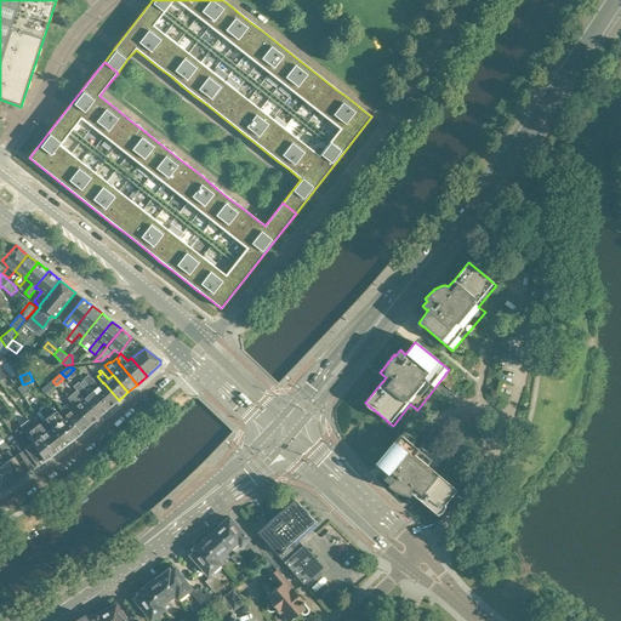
[(103,382),(103,383),(100,387),(89,375),(84,379),(85,381),(109,409),(119,400),(103,382)]
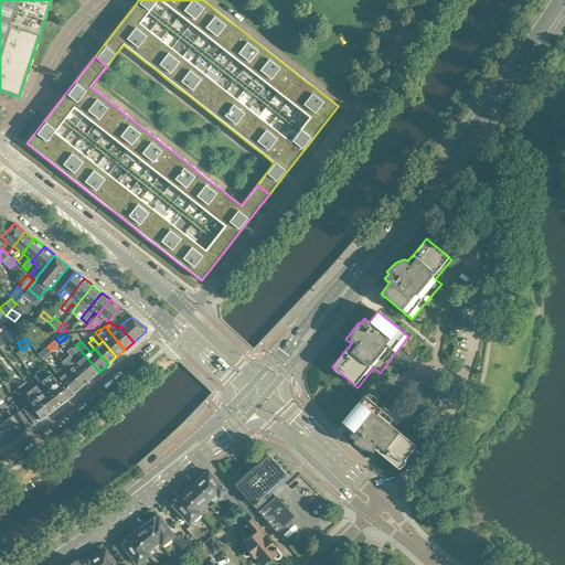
[(42,359),(51,350),(48,347),(39,354),(42,359)]
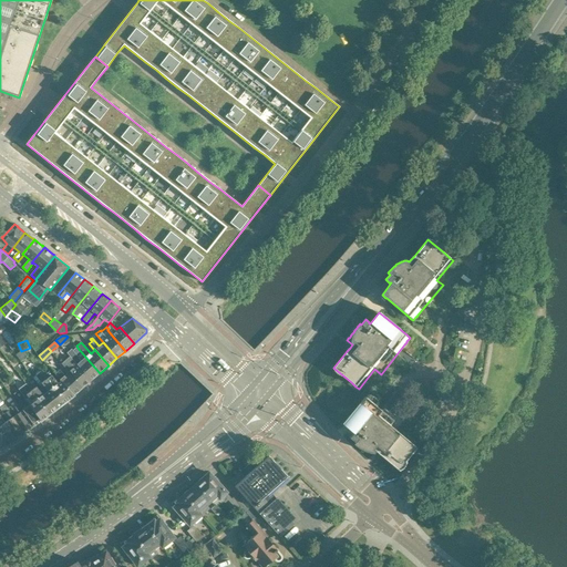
[(72,349),(68,352),(71,357),(91,380),(100,373),(78,348),(73,351),(72,349)]
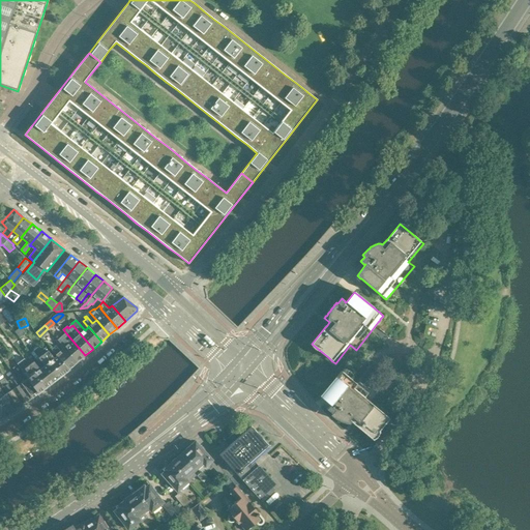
[(66,333),(58,341),(64,347),(78,362),(85,355),(66,333)]
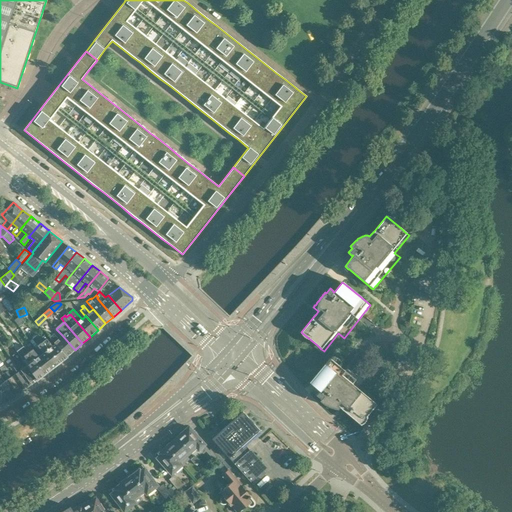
[(75,350),(62,335),(58,339),(54,333),(50,337),(55,343),(55,344),(66,357),(75,350)]
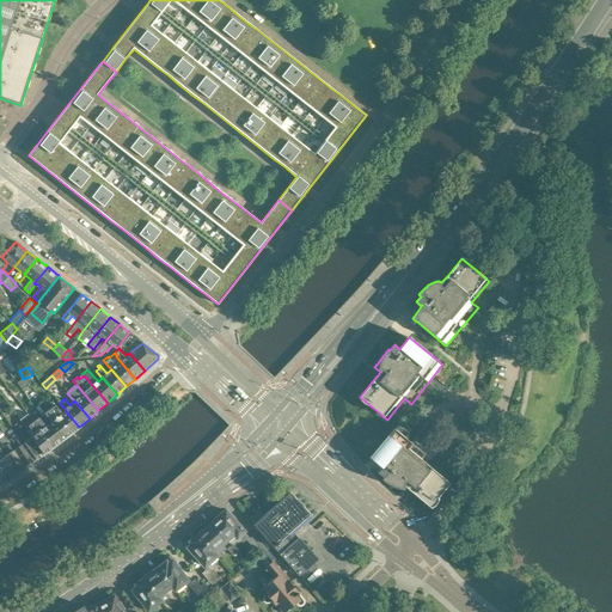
[(71,434),(43,401),(35,407),(49,424),(61,441),(71,434)]
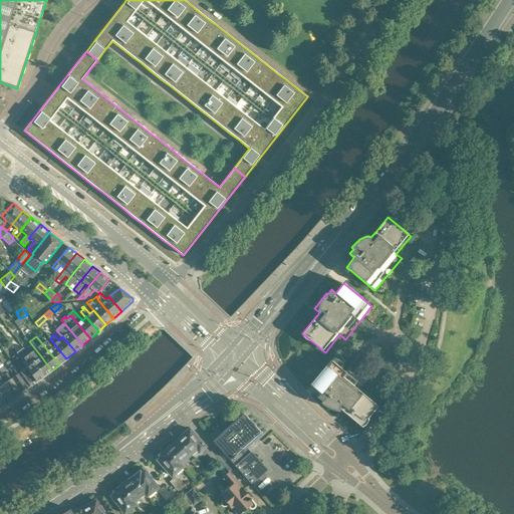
[(66,358),(55,345),(53,347),(44,336),(40,340),(37,336),(36,336),(59,364),(66,358)]
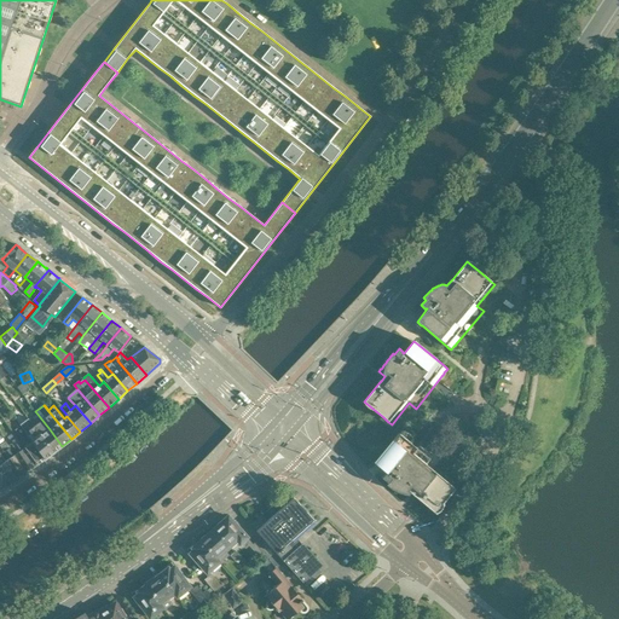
[(28,418),(21,424),(22,426),(46,458),(53,452),(34,427),(28,418)]
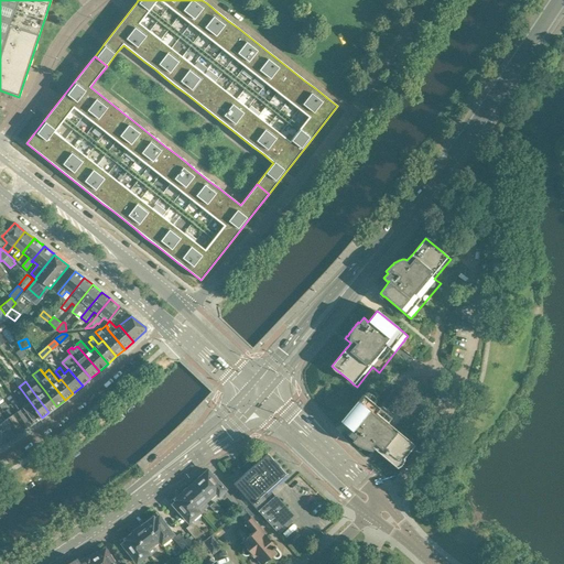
[(56,407),(45,391),(43,392),(36,384),(31,389),(49,412),(56,407)]
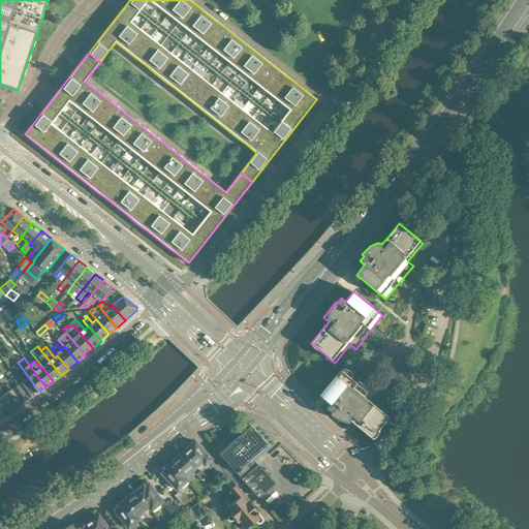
[(13,368),(19,375),(23,381),(20,383),(31,399),(33,397),(39,392),(19,364),(13,368)]
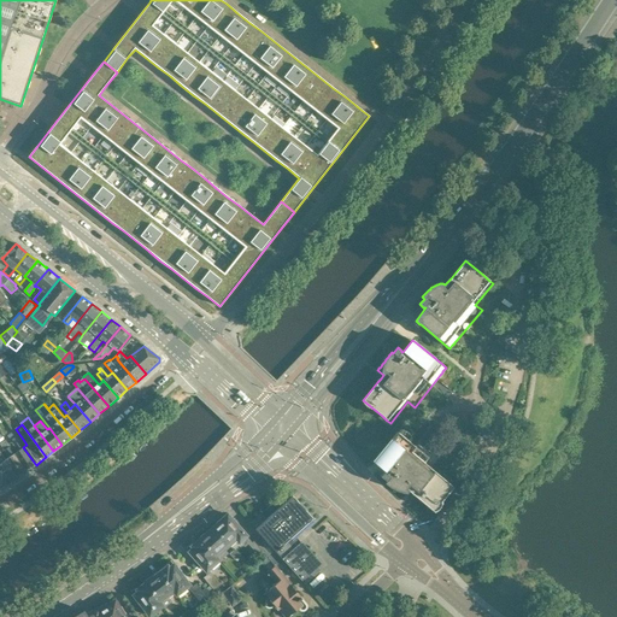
[(440,460),(401,428),(377,457),(374,462),(386,472),(386,474),(383,472),(380,476),(386,481),(385,483),(385,485),(386,485),(387,486),(388,486),(388,487),(389,487),(389,488),(391,488),(392,488),(392,489),(393,489),(394,489),(394,491),(395,491),(397,491),(397,492),(398,492),(399,492),(400,492),(400,493),(401,493),(403,493),(404,493),(405,493),(406,493),(409,491),(412,494),(415,497),(433,511),(450,492),(453,487),(456,483),(435,466),(440,460)]
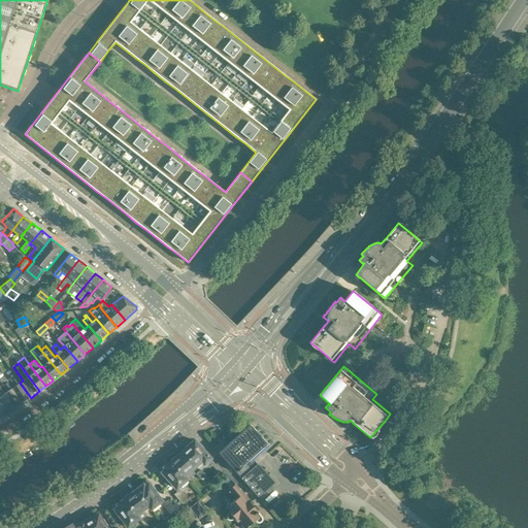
[(20,383),(15,374),(10,378),(15,386),(12,388),(23,403),(31,398),(20,383)]
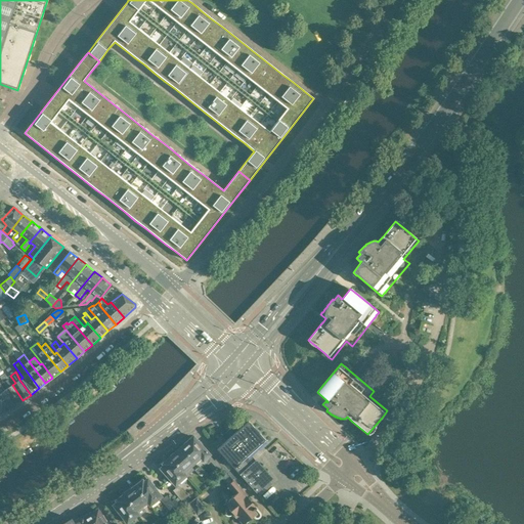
[(23,400),(12,385),(5,374),(0,377),(8,389),(5,391),(14,405),(23,400)]
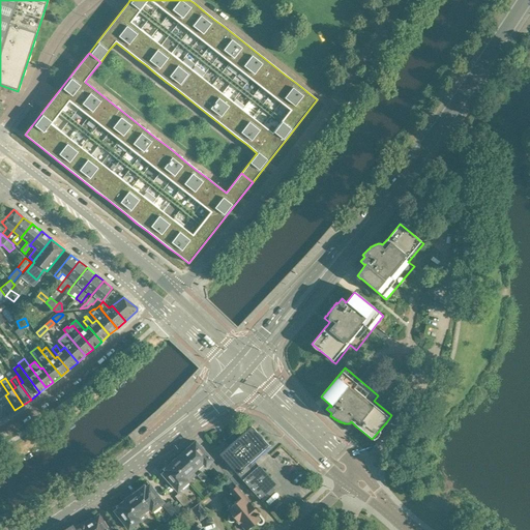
[(0,387),(0,408),(5,416),(6,416),(15,410),(4,395),(0,387)]
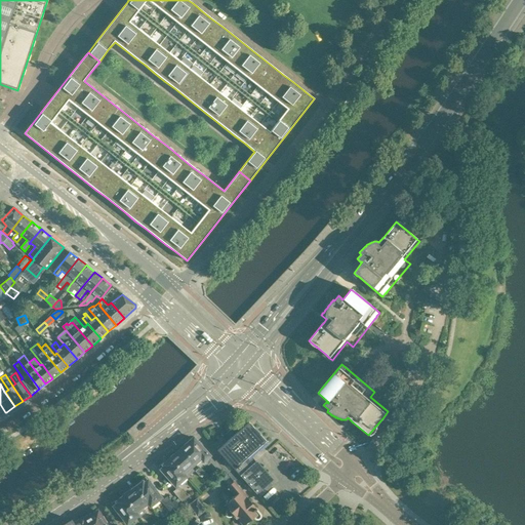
[(227,442),(224,439),(221,437),(212,445),(217,450),(216,450),(221,455),(233,468),(241,477),(256,494),(273,480),(250,455),(266,442),(248,422),(227,442)]
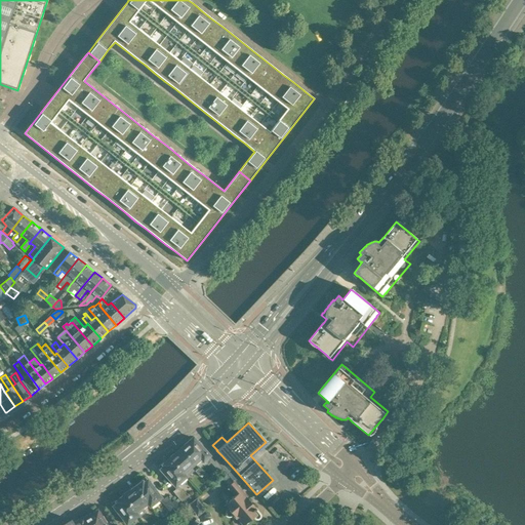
[(183,448),(182,449),(194,463),(201,457),(204,460),(209,455),(194,438),(188,444),(186,444),(183,446),(183,448)]
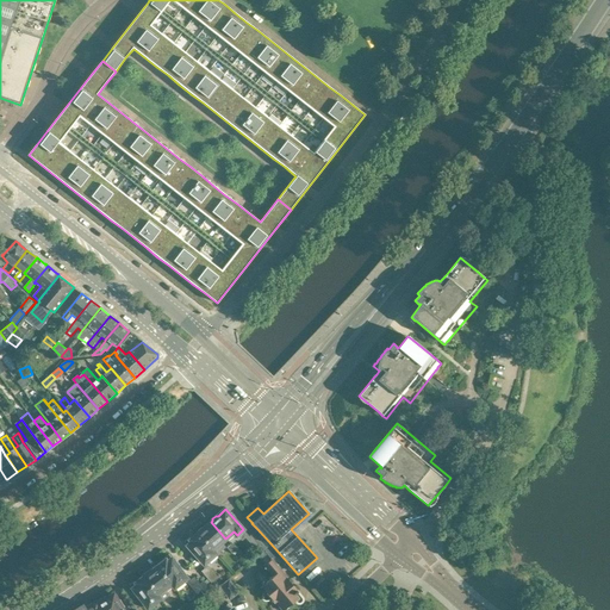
[(212,551),(212,549),(225,539),(211,522),(204,528),(201,528),(198,530),(198,533),(198,534),(212,551)]
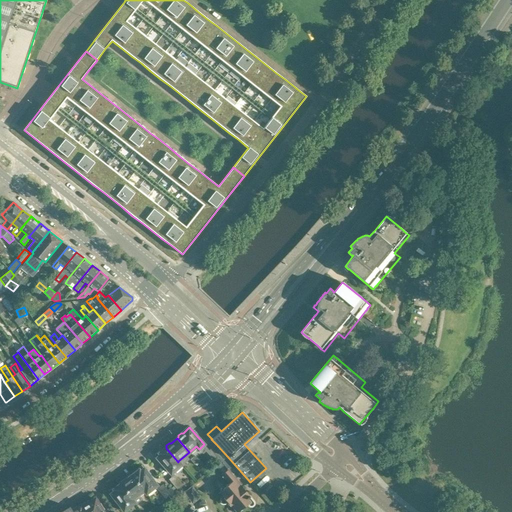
[(210,449),(221,461),(227,456),(216,444),(210,449)]
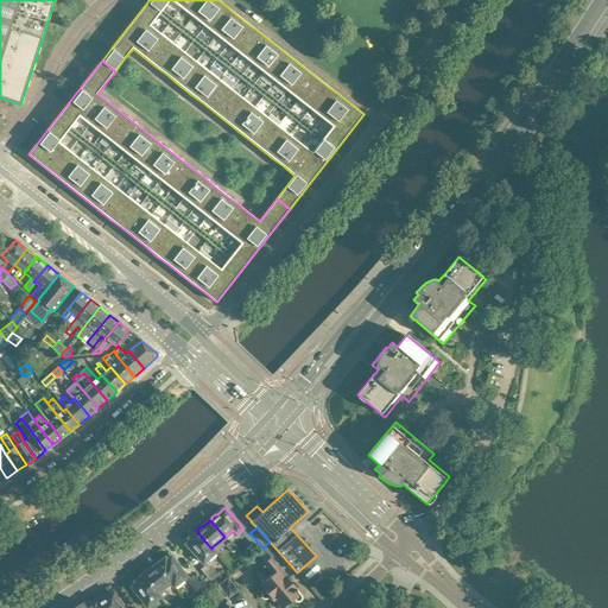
[(211,549),(197,532),(189,538),(188,537),(183,540),(203,563),(215,552),(211,548),(211,549)]
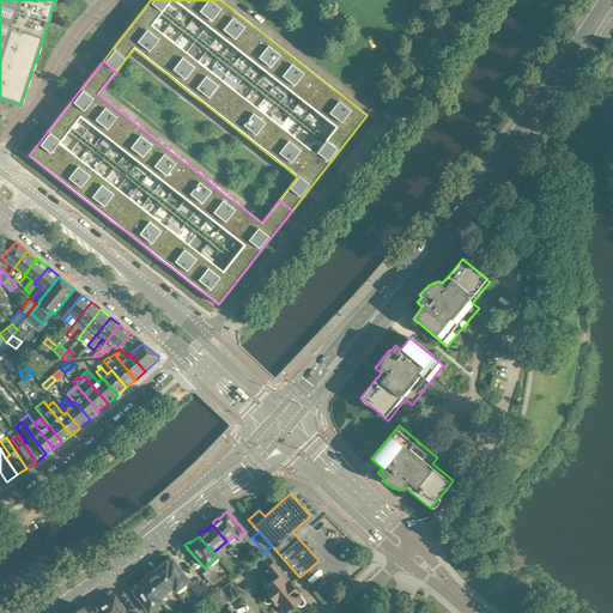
[(232,546),(229,551),(234,556),(238,552),(232,546)]
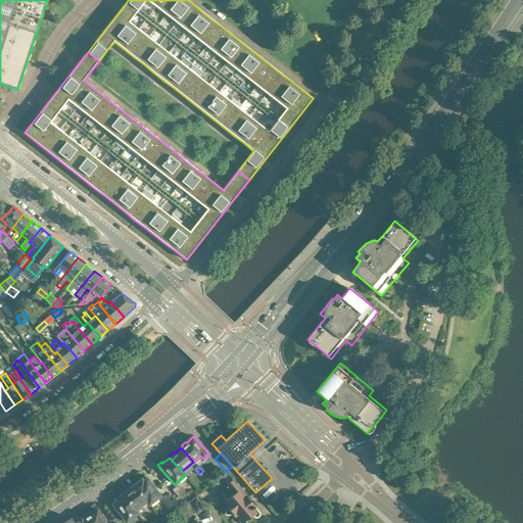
[(226,471),(220,476),(224,480),(229,475),(233,479),(234,480),(240,475),(232,466),(226,471)]
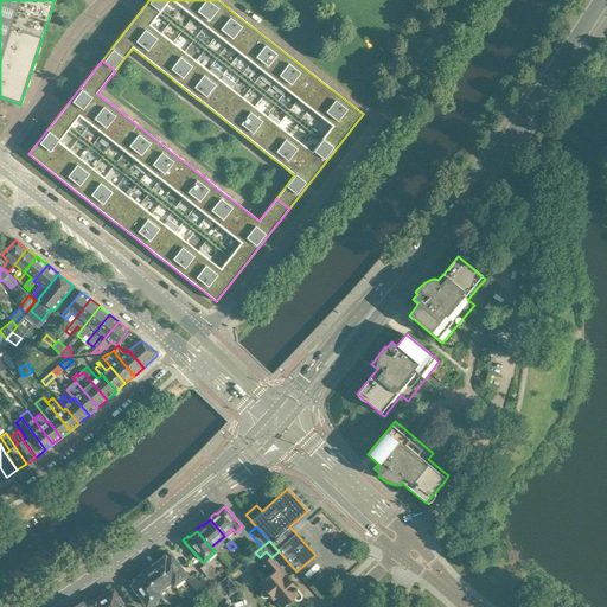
[(186,575),(168,553),(164,556),(165,557),(158,563),(171,581),(174,585),(186,575)]
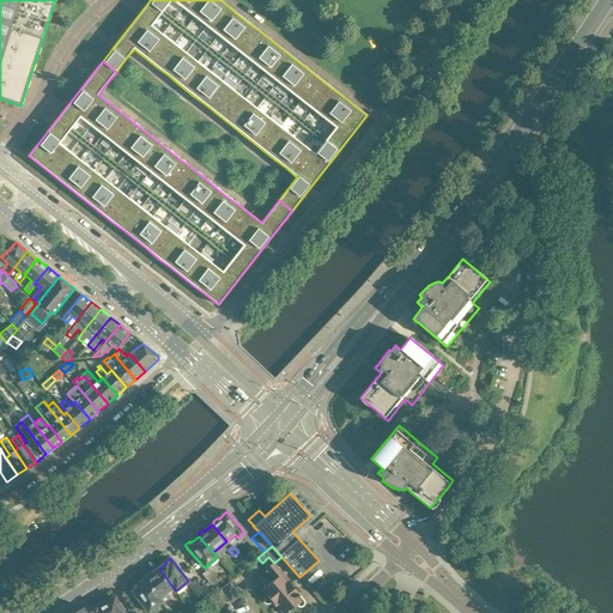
[(273,563),(274,563),(273,562),(272,563),(271,563),(268,565),(268,566),(266,568),(267,570),(267,571),(268,572),(269,572),(275,578),(269,583),(263,576),(261,575),(259,576),(259,578),(259,580),(265,587),(262,588),(268,595),(266,598),(265,598),(265,600),(265,601),(265,602),(266,602),(267,604),(269,602),(273,600),(284,612),(285,612),(297,605),(298,606),(299,607),(301,607),(302,606),(303,606),(304,605),(304,604),(304,602),(304,601),(303,601),(299,596),(301,595),(273,563)]
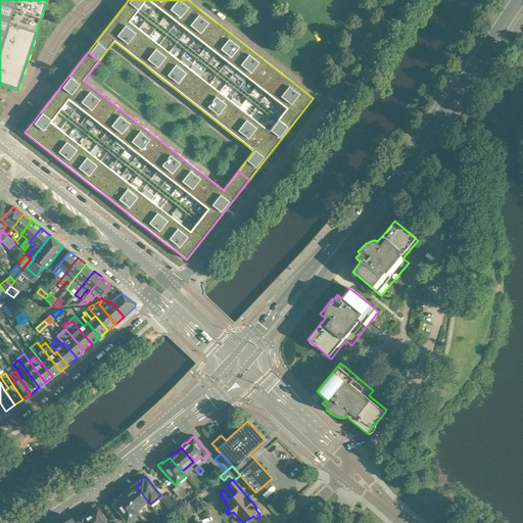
[(122,493),(123,495),(123,494),(134,510),(135,510),(137,513),(139,516),(146,510),(141,505),(147,501),(136,485),(130,489),(129,488),(122,493)]
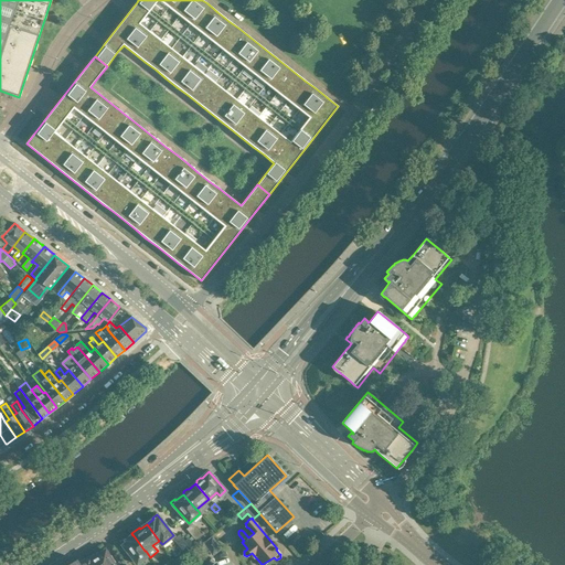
[(193,524),(188,529),(195,539),(201,534),(193,524)]
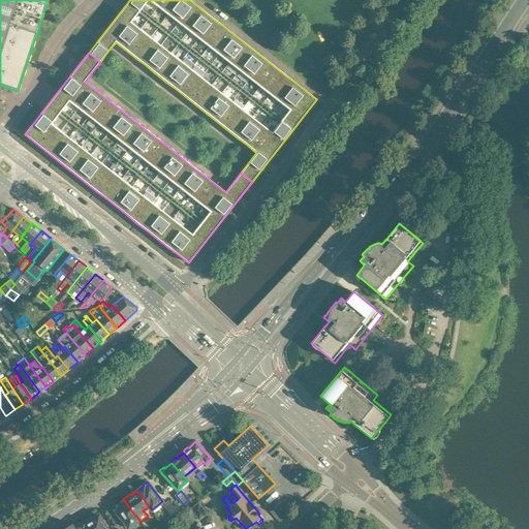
[(124,500),(124,501),(118,505),(117,504),(113,507),(128,528),(138,519),(136,516),(135,516),(124,500)]
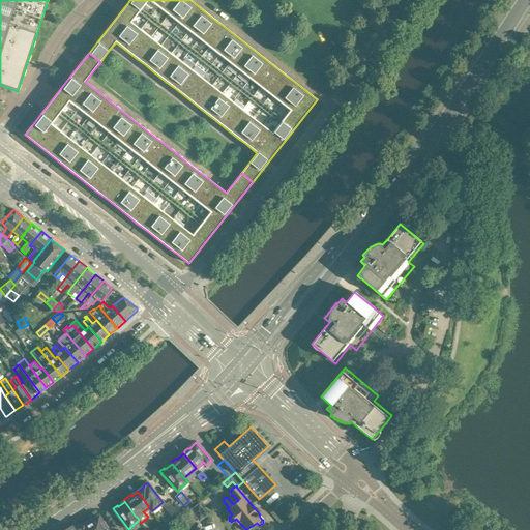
[(169,501),(164,506),(171,516),(175,513),(178,519),(184,513),(177,505),(174,507),(169,501)]
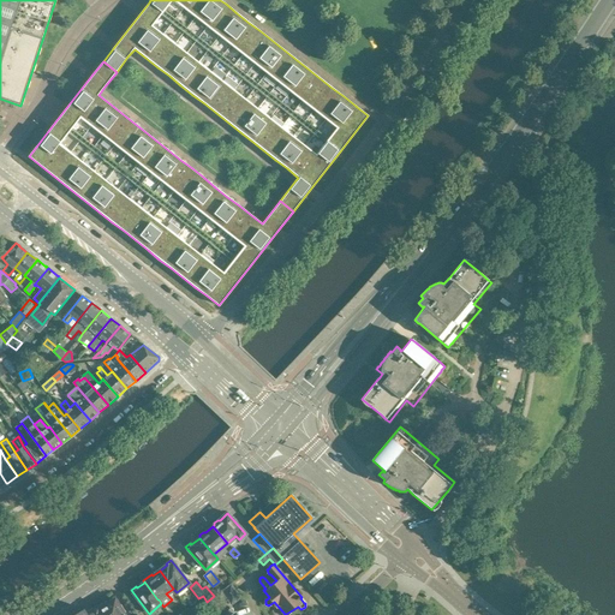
[(231,585),(222,591),(232,604),(240,597),(231,585)]
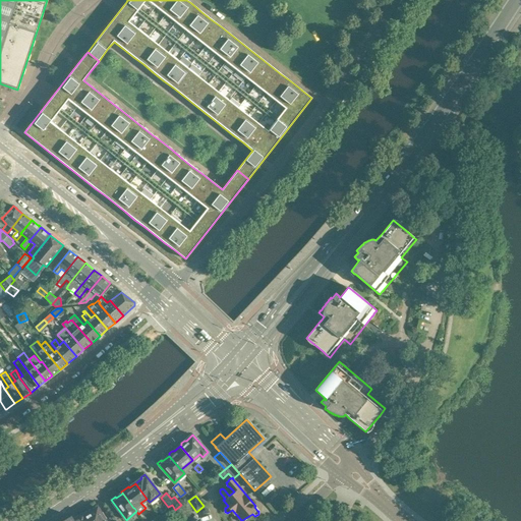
[(104,520),(98,508),(91,511),(90,510),(83,514),(88,520),(104,520)]
